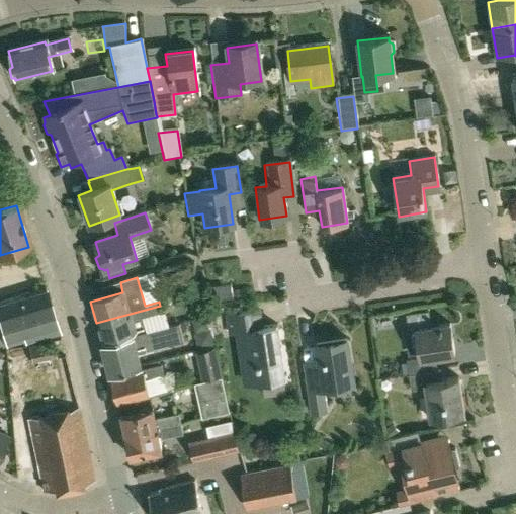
[(232,297),(229,283),(206,287),(209,301),(232,297)]
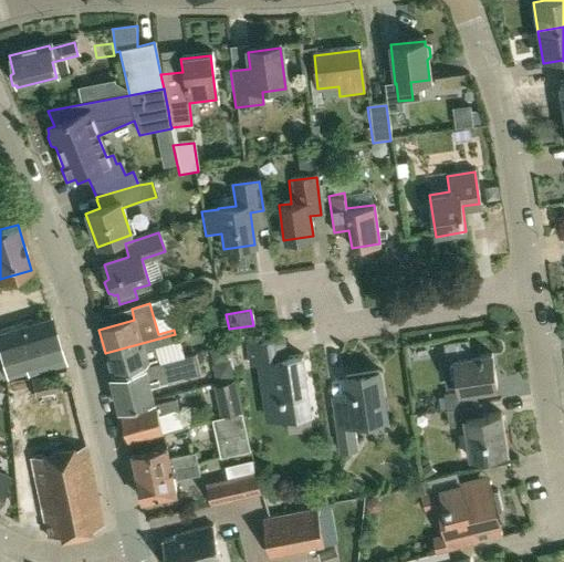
[(47,318),(0,331),(0,361),(6,378),(24,373),(25,376),(61,365),(62,365),(53,336),(48,316),(47,318)]
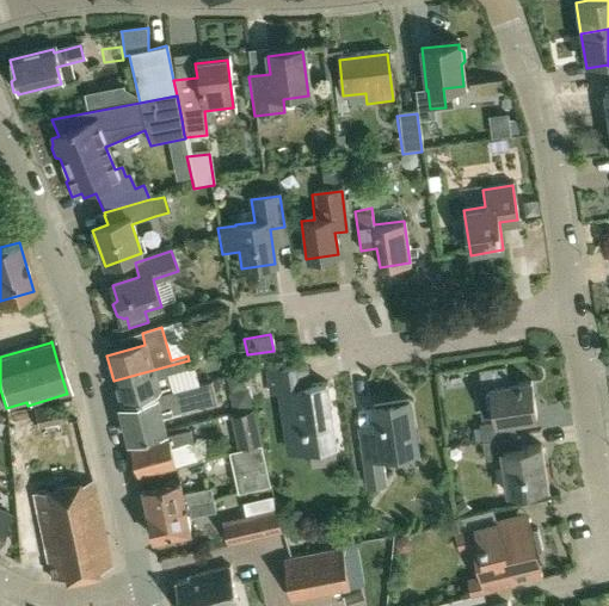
[(189,360),(114,381),(121,406),(170,391),(166,378),(191,371),(189,360)]
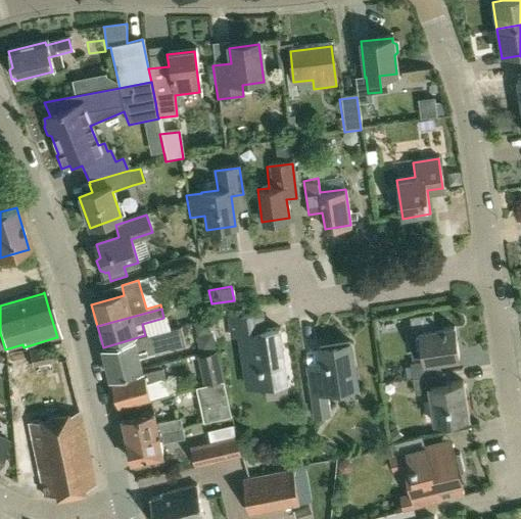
[(238,337),(245,387),(286,380),(278,330),(264,332),(261,315),(227,320),(230,338),(238,337)]
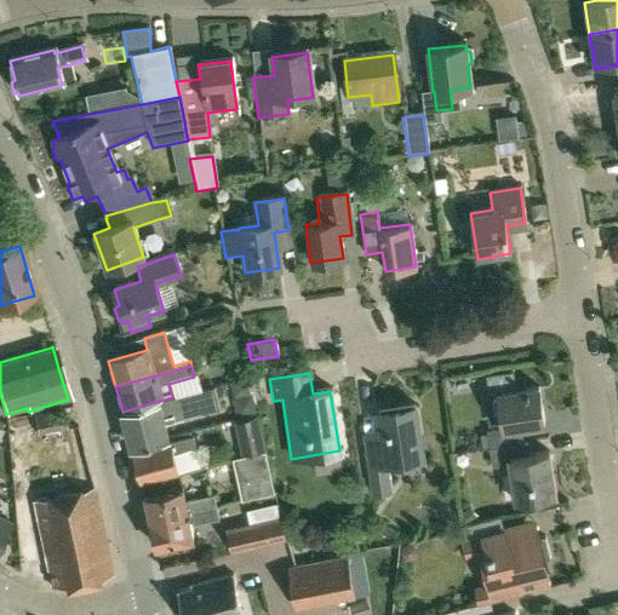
[(492,397),(496,396),(502,429),(486,431),(490,450),(522,444),(520,429),(544,425),(538,388),(515,392),(511,373),(485,377),(488,395),(492,397)]
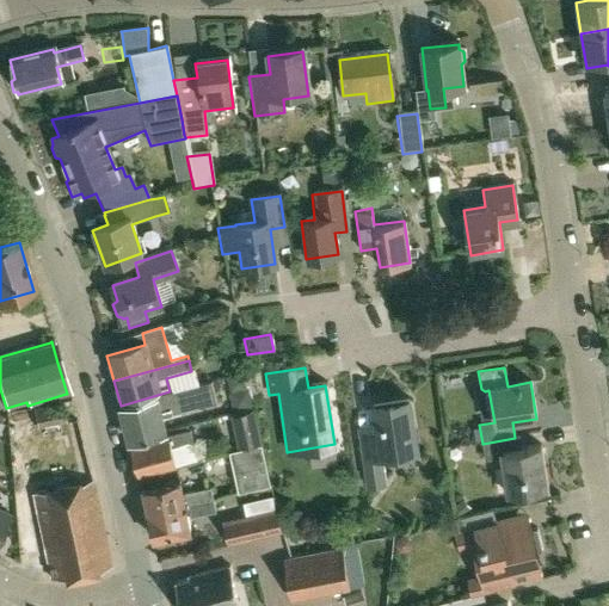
[(164,434),(160,420),(215,406),(209,384),(120,408),(128,444),(164,434)]
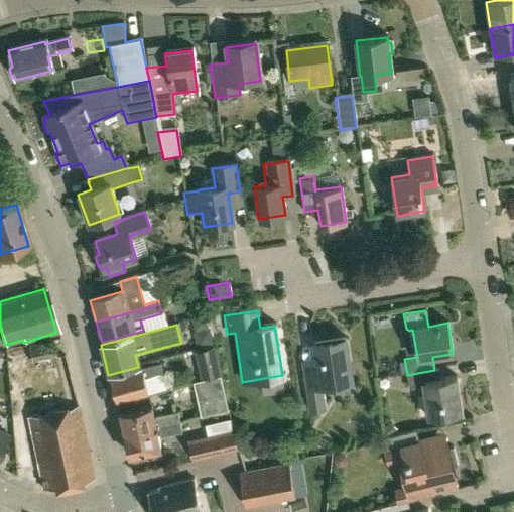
[(352,383),(346,339),(314,344),(319,375),(303,377),(308,411),(326,408),(323,387),(352,383)]
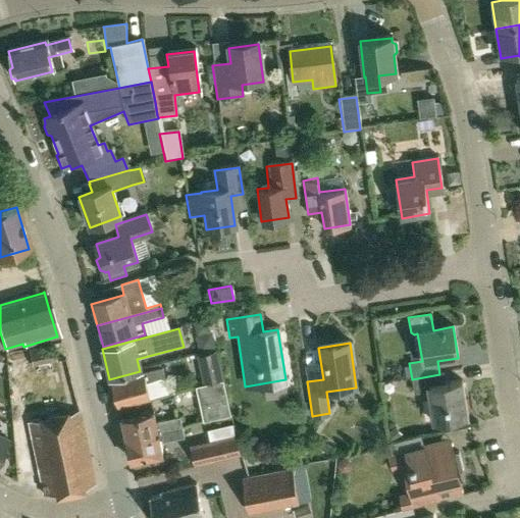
[(215,353),(197,357),(203,385),(221,381),(215,353)]
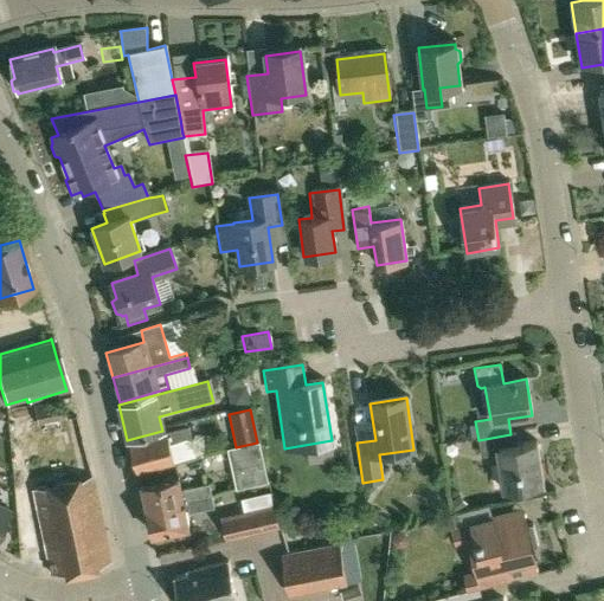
[(40,414),(42,431),(70,427),(69,412),(40,414)]
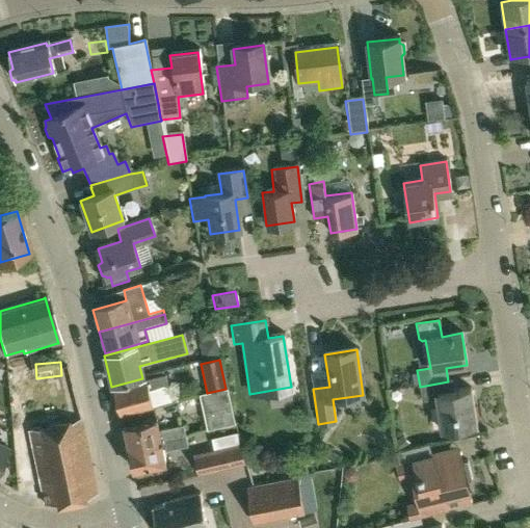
[(164,377),(111,390),(118,417),(151,408),(147,392),(166,387),(164,377)]
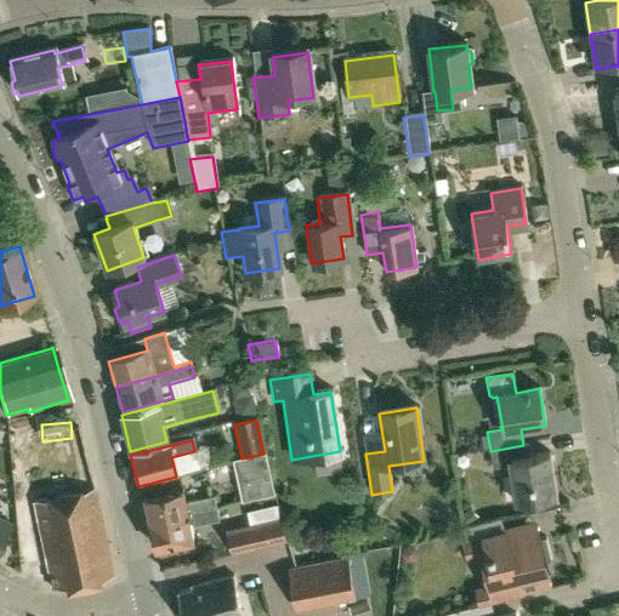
[(527,445),(523,445),(490,451),(488,451),(490,468),(511,466),(517,502),(555,496),(547,455),(529,458),(527,445)]
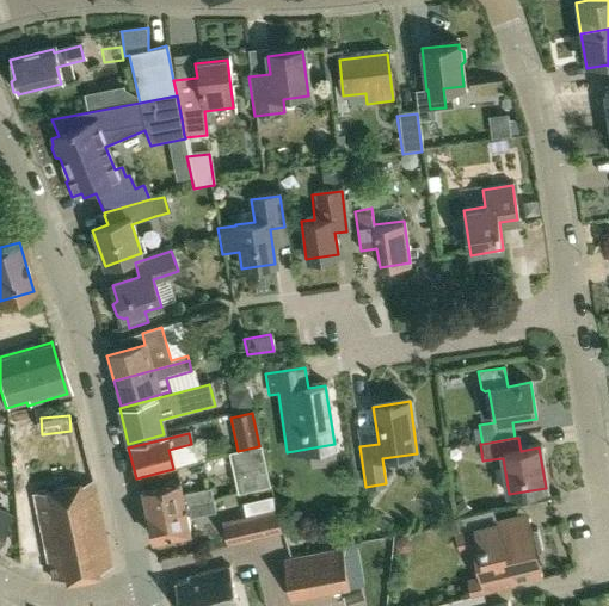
[(235,493),(268,486),(259,446),(238,451),(226,453),(235,493)]
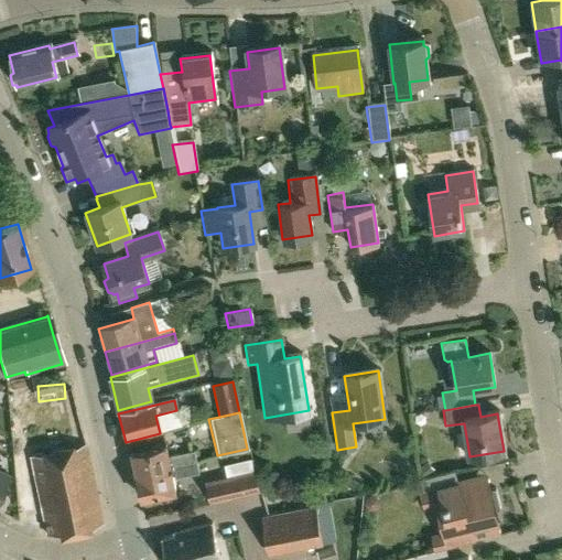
[(164,447),(131,454),(137,477),(196,465),(194,454),(166,460),(164,447)]
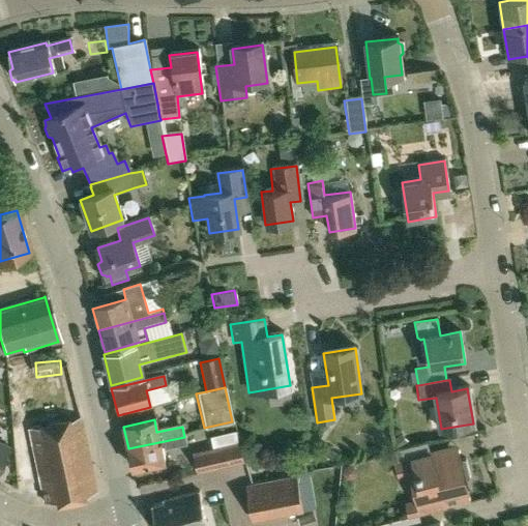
[(78,420),(27,431),(42,504),(93,494),(78,420)]
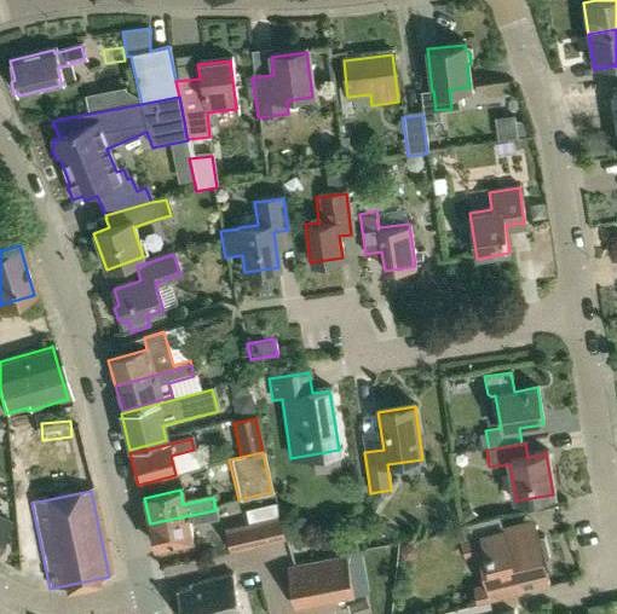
[(284,543),(275,507),(243,514),(247,526),(223,532),(229,556),(284,543)]
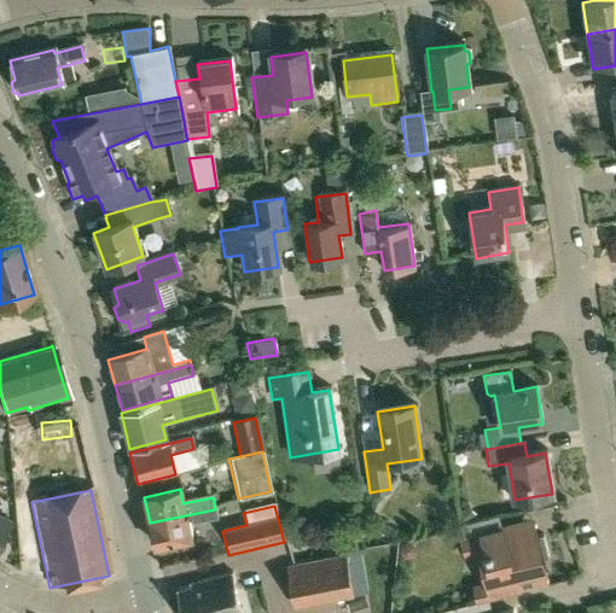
[(215,509),(149,523),(147,523),(154,548),(191,539),(187,526),(218,520),(215,509)]
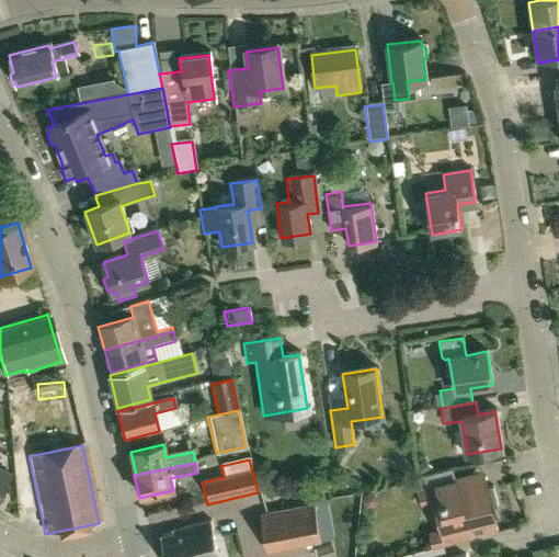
[(449,472),(418,480),(421,491),(419,491),(422,507),(435,503),(442,531),(426,534),(431,550),(434,549),(442,547),(498,533),(493,519),(491,511),(498,509),(492,488),(487,489),(487,490),(459,497),(456,481),(455,482),(453,482),(449,472)]
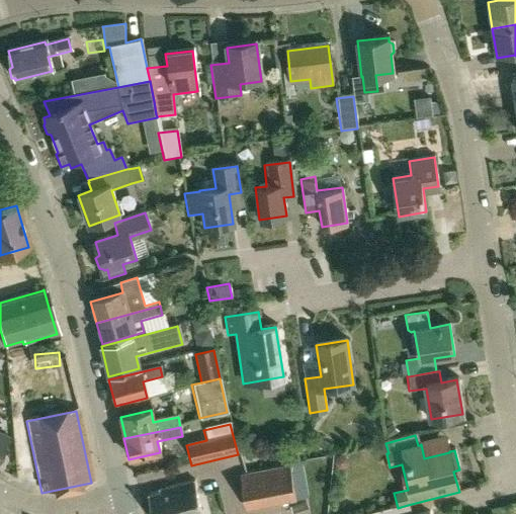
[(296,502),(290,467),(241,479),(247,512),(296,502)]
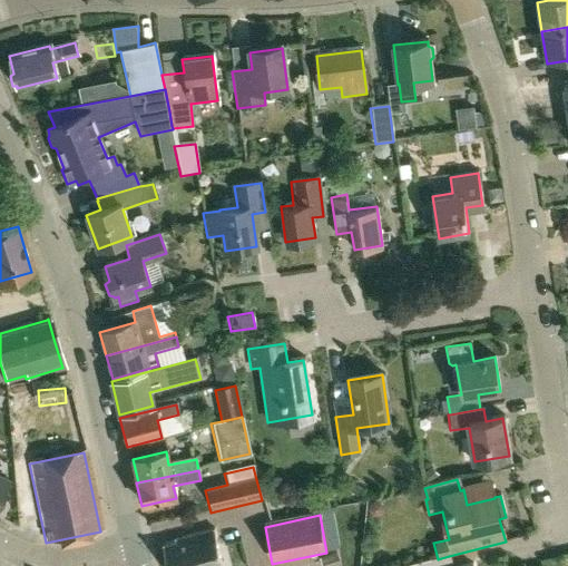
[(175,544),(162,547),(166,565),(222,565),(213,532),(175,542),(175,544)]
